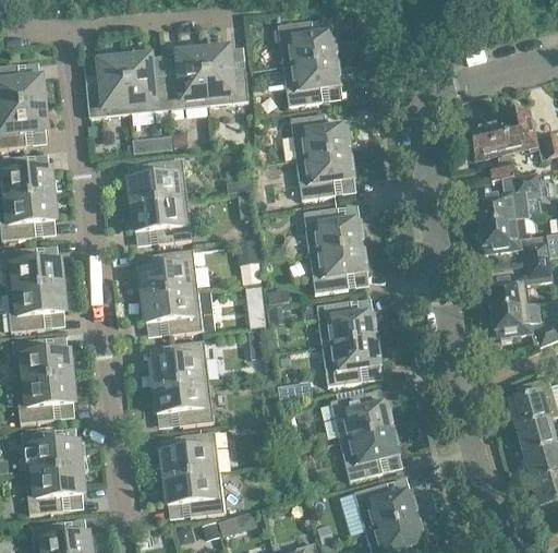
[(277,25),(282,65),(337,57),(334,32),(313,35),(311,21),(277,25)]
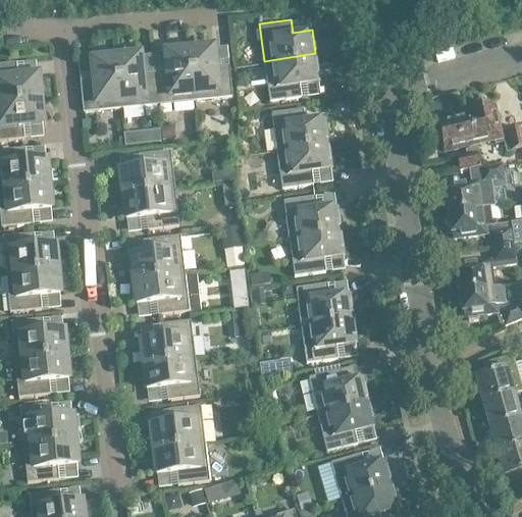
[(213,44),(189,47),(195,98),(232,94),(228,62),(215,64),(213,44)]
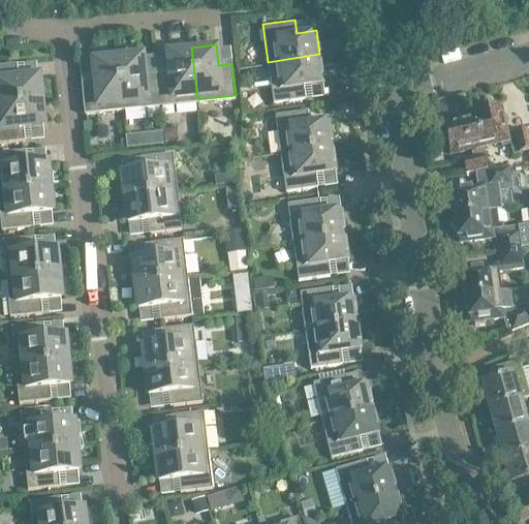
[(156,71),(160,103),(196,99),(191,48),(166,50),(168,70),(156,71)]
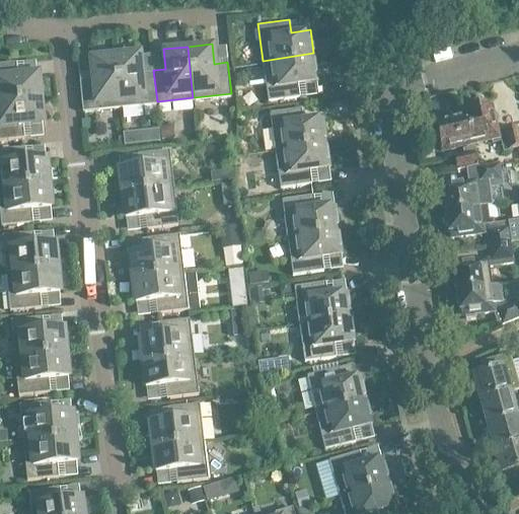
[(139,52),(115,54),(120,105),(157,101),(153,70),(141,71),(139,52)]
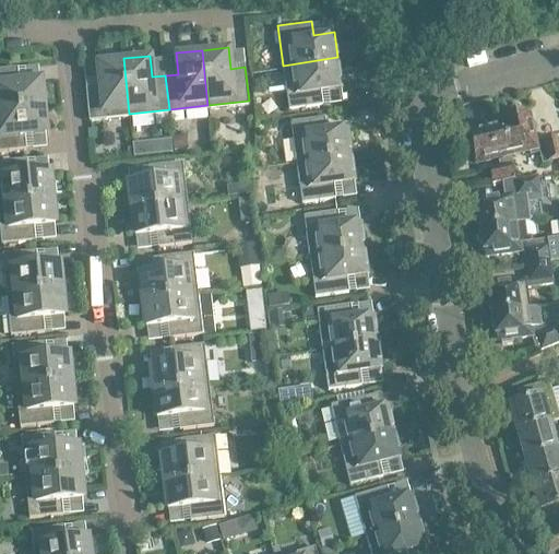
[(123,58),(97,61),(99,82),(85,83),(88,118),(129,114),(123,58)]
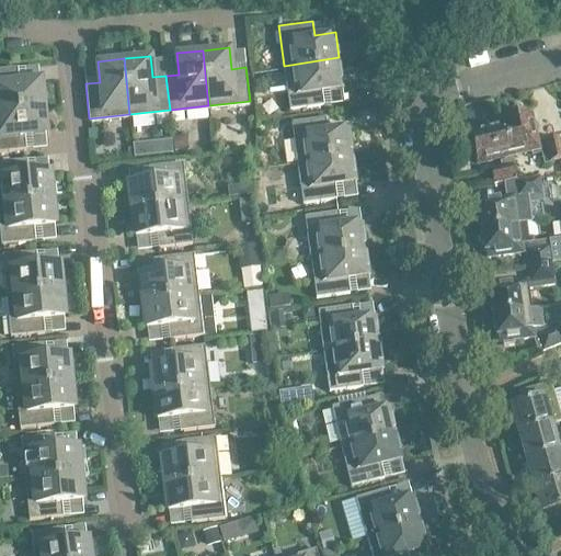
[(284,66),(289,106),(323,102),(321,88),(343,84),(339,58),(284,66)]
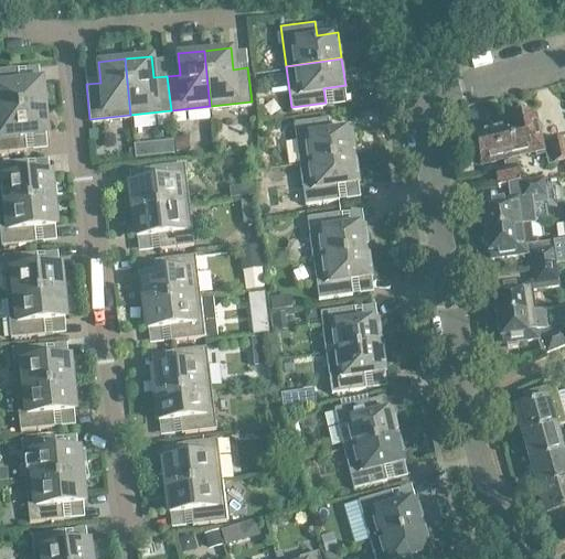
[(0,66),(0,108),(43,104),(40,78),(19,81),(18,65),(0,66)]
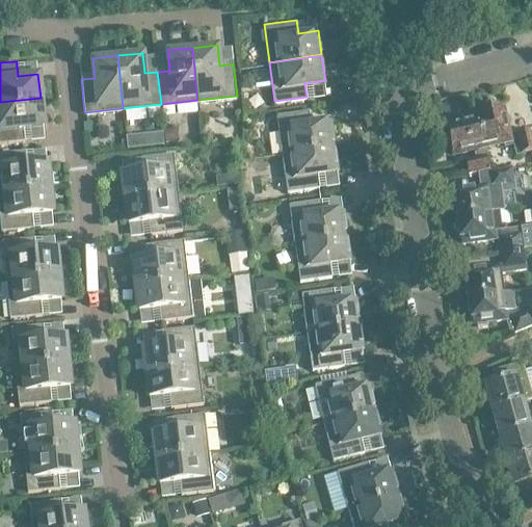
[(41,98),(0,102),(0,140),(24,138),(23,125),(43,123),(41,98)]
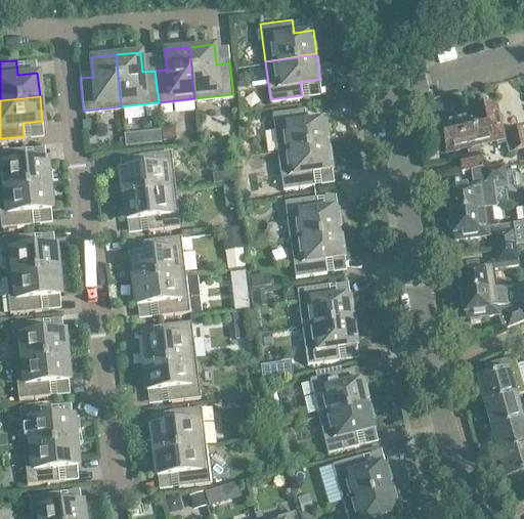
[(475,140),(477,140),(496,136),(497,140),(506,138),(509,148),(523,144),(523,135),(522,126),(501,130),(498,119),(497,119),(494,102),(483,104),(482,102),(471,104),(472,107),(468,109),(469,110),(468,110),(473,135),(474,135),(475,140)]
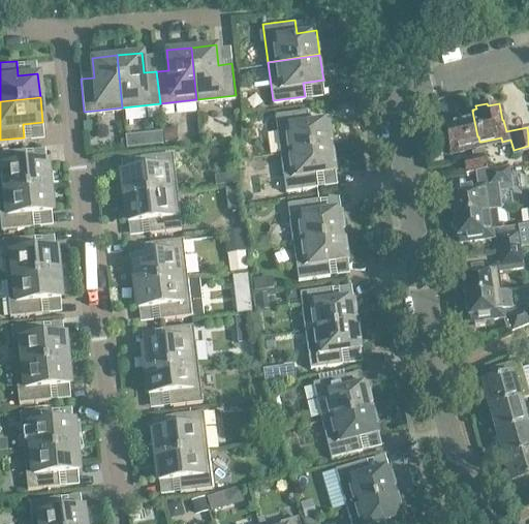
[(275,113),(280,151),(332,144),(329,119),(308,122),(307,108),(275,113)]
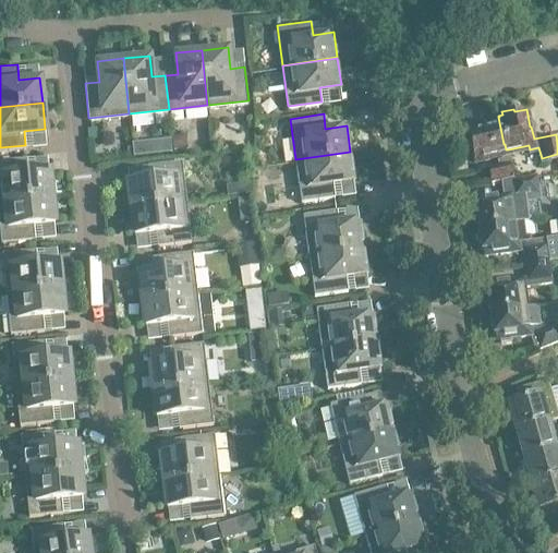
[(498,117),(484,120),(485,125),(468,130),(468,133),(465,134),(468,146),(471,145),(473,157),(492,153),(492,155),(502,152),(504,156),(498,158),(499,163),(488,165),(490,179),(513,173),(508,149),(506,149),(505,144),(504,144),(498,117)]
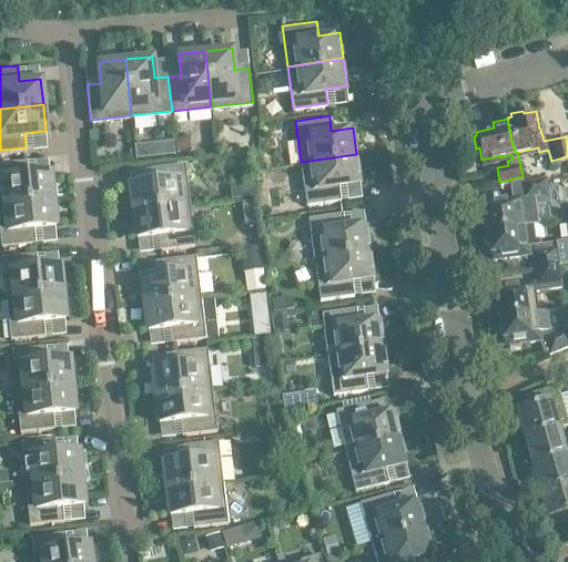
[(161,146),(162,153),(175,151),(174,139),(165,140),(161,146)]
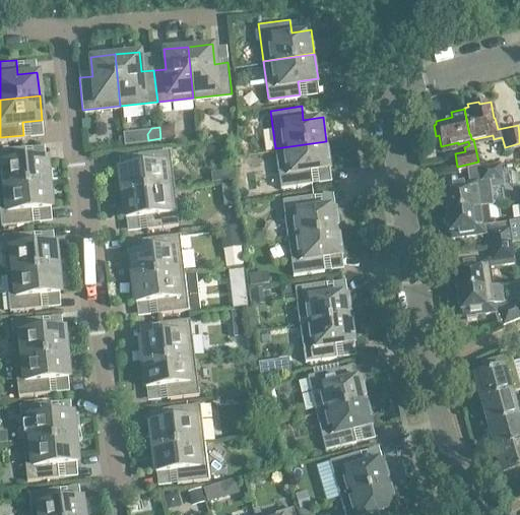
[(326,141),(275,148),(280,186),(312,181),(310,168),(330,165),(326,141)]
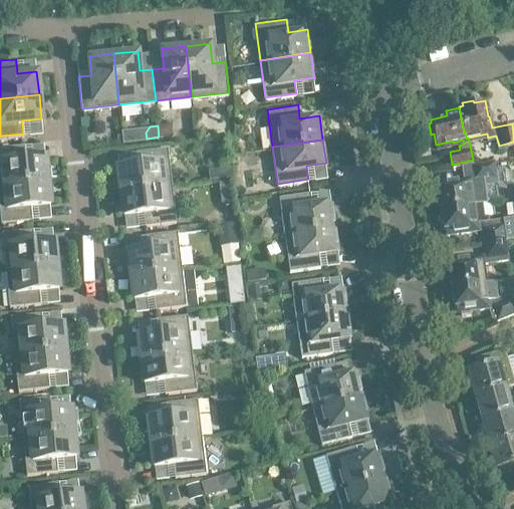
[(0,145),(0,183),(47,179),(45,155),(26,157),(24,143),(0,145)]
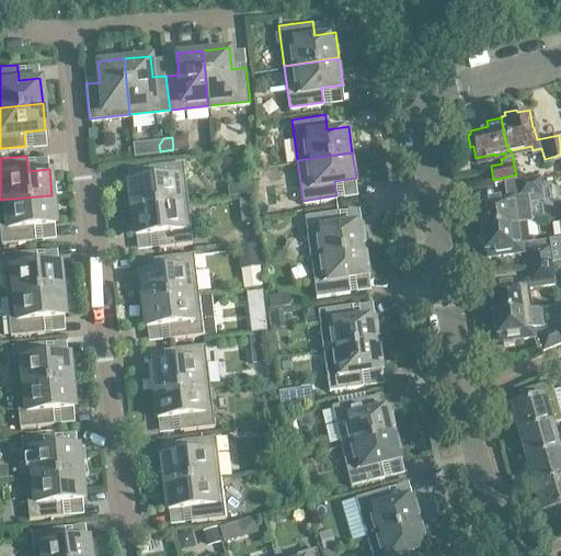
[(129,181),(132,206),(187,200),(182,159),(148,163),(150,178),(129,181)]
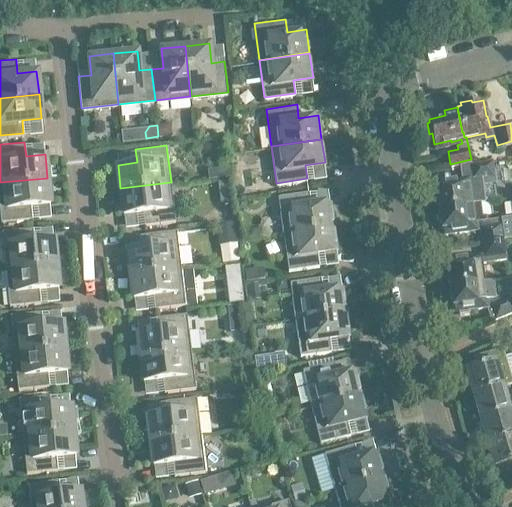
[(464,176),(452,178),(452,179),(437,181),(439,193),(436,195),(437,201),(440,202),(440,207),(472,202),(480,200),(483,199),(481,181),(494,179),(492,159),(462,163),(464,176)]
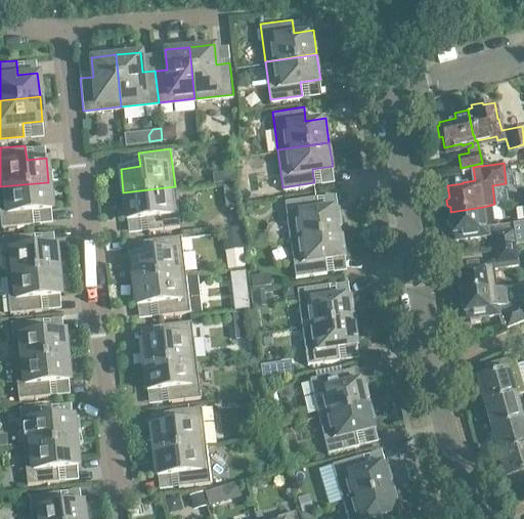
[(48,182),(0,186),(0,217),(1,225),(33,222),(31,209),(51,207),(48,182)]
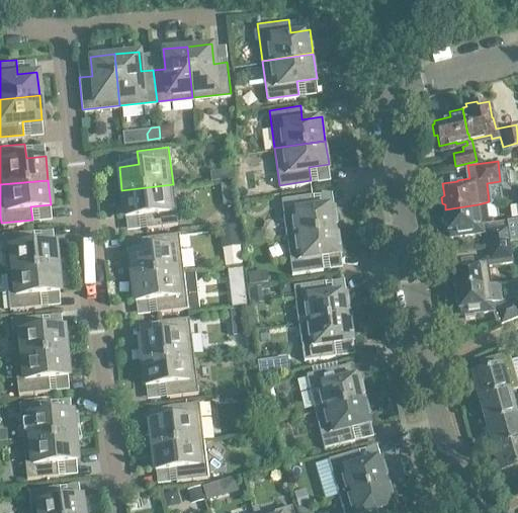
[(220,182),(222,202),(233,201),(231,180),(220,182)]
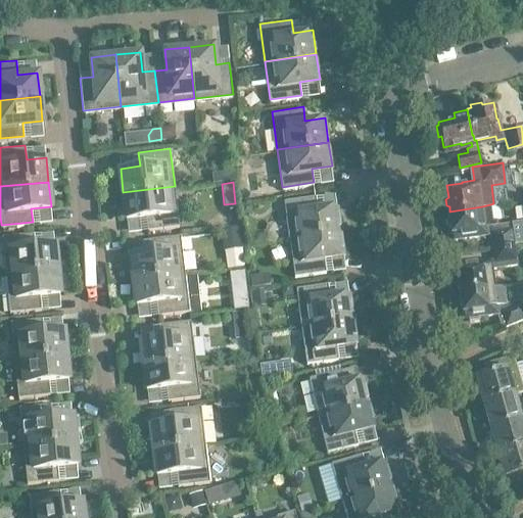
[(175,186),(123,192),(126,217),(146,215),(147,228),(179,224),(175,186)]
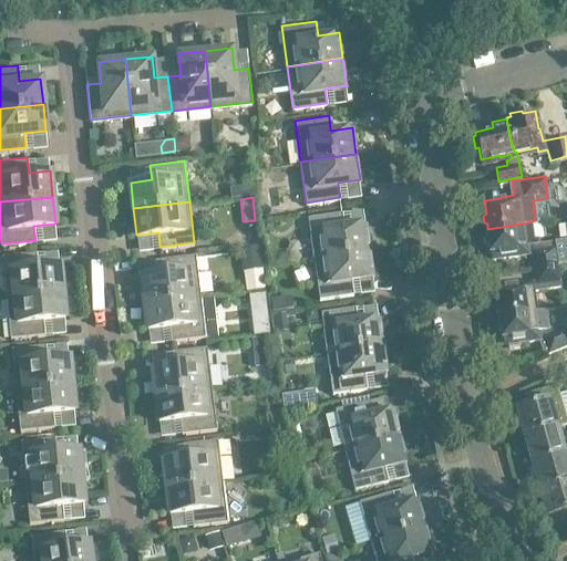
[(342,210),(308,215),(313,256),(369,248),(366,222),(343,225),(342,210)]
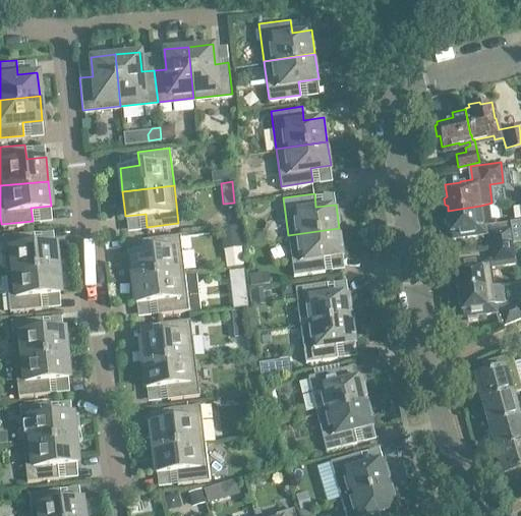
[(520,219),(495,223),(487,224),(488,231),(489,244),(511,241),(520,239),(520,201),(520,206),(520,219)]
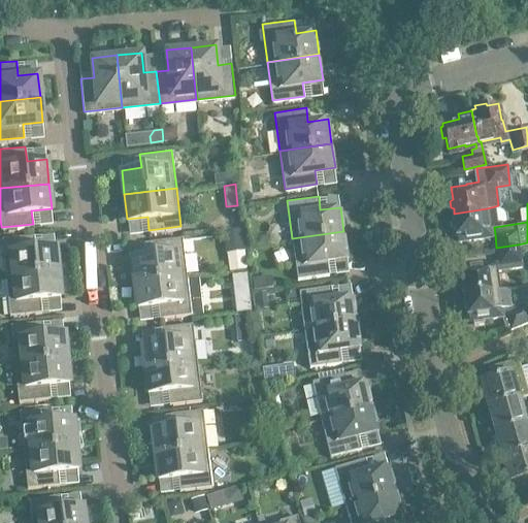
[(487,208),(454,214),(455,217),(452,219),(453,225),(456,226),(458,238),(473,236),(473,237),(495,234),(494,227),(501,226),(501,221),(497,221),(495,206),(487,208)]
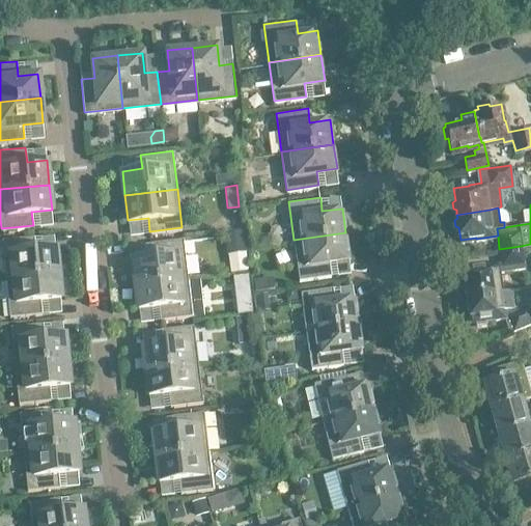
[(232,228),(233,241),(246,239),(244,226),(232,228)]
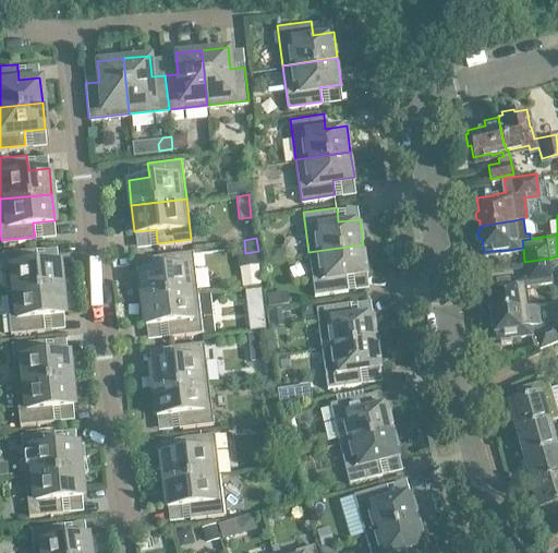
[(308,252),(314,292),(348,288),(346,274),(367,271),(363,244),(308,252)]
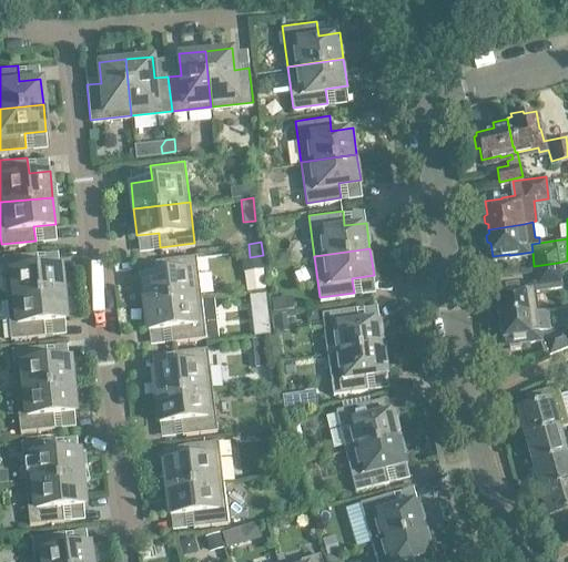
[(2,255),(6,296),(62,289),(60,264),(38,266),(37,251),(2,255)]
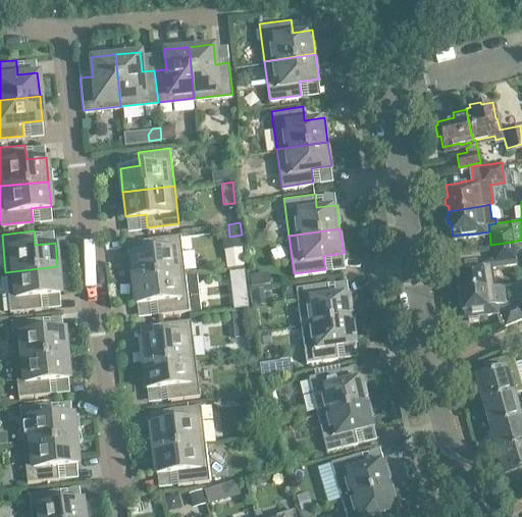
[(131,253),(133,277),(185,271),(180,234),(148,237),(150,251),(131,253)]
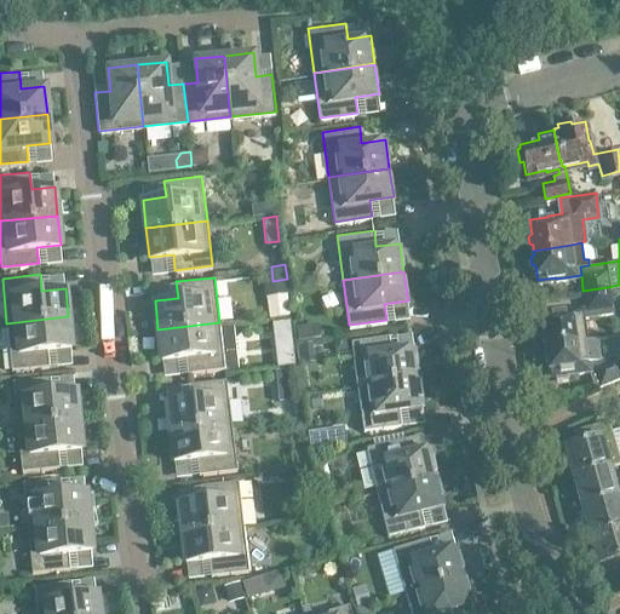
[(608,287),(583,291),(585,305),(560,309),(561,310),(543,314),(544,327),(541,330),(541,337),(546,338),(546,343),(585,338),(581,315),(612,311),(608,287)]
